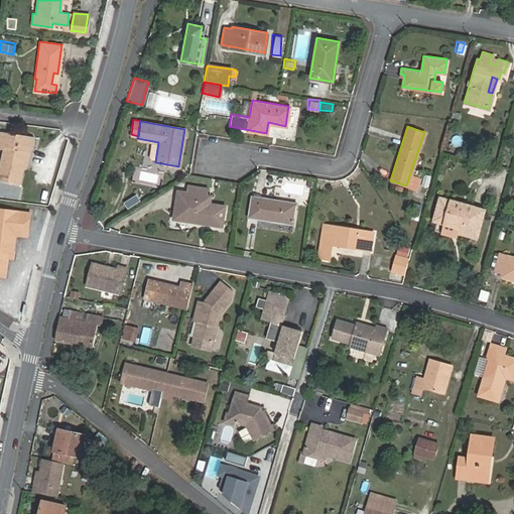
[(32,138),(0,130),(0,146),(3,147),(0,160),(0,178),(18,183),(22,167),(19,166),(23,152),(28,153),(32,138)]
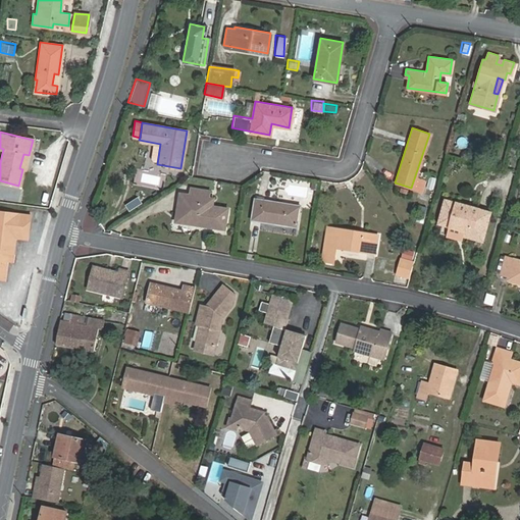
[(19,168),(24,170),(29,155),(23,154),(19,168)]
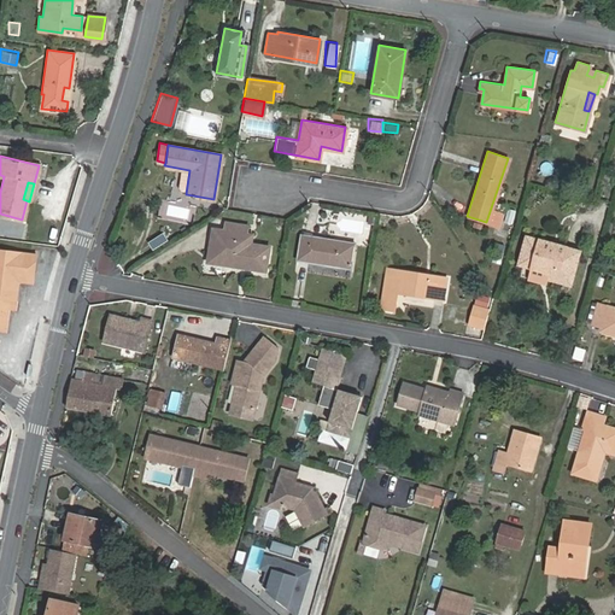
[(223,229),(245,233),(246,224),(224,221),(223,229)]
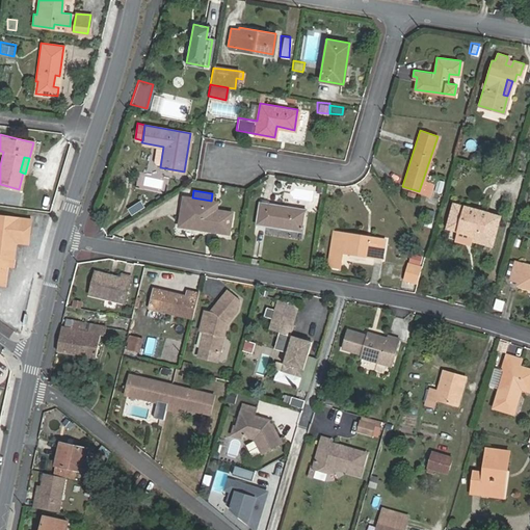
[(216,202),(211,201),(192,197),(183,195),(178,224),(227,233),(231,211),(215,209),(216,202)]
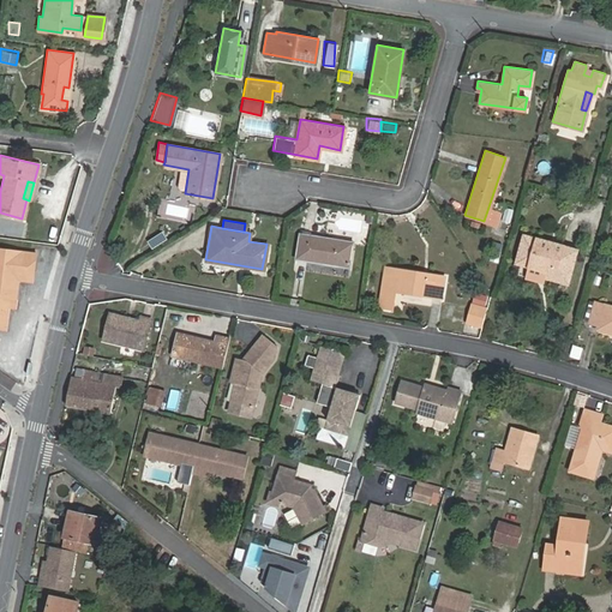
[(348,265),(352,243),(311,235),(311,233),(300,232),(297,257),(348,265)]
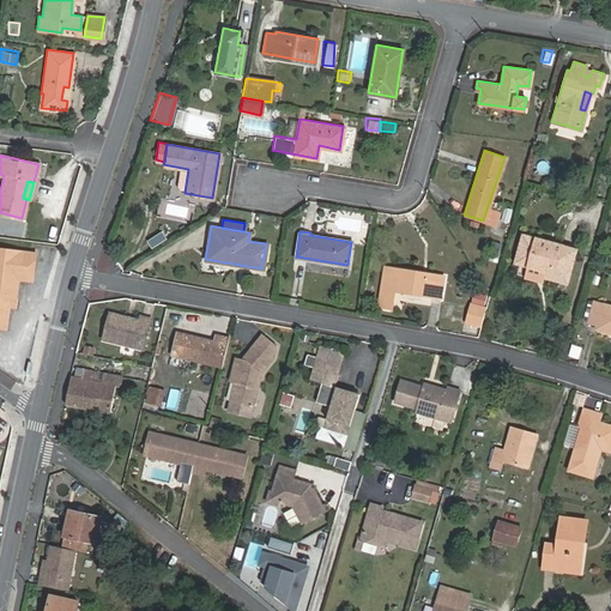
[(566,282),(574,249),(522,235),(514,260),(540,268),(539,274),(566,282)]
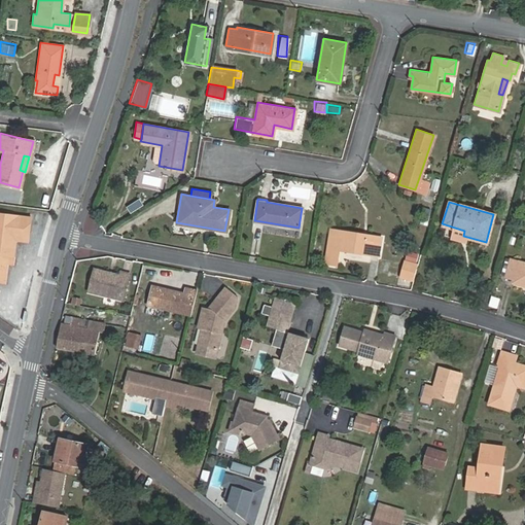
[(31,216),(0,211),(0,281),(3,282),(6,263),(11,264),(15,238),(16,233),(28,235),(31,216)]
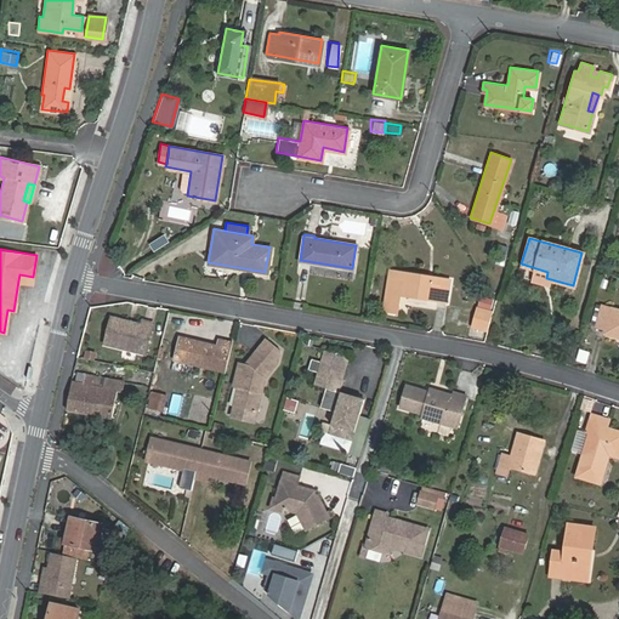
[(444,300),(449,278),(388,270),(382,310),(396,312),(399,294),(444,300)]
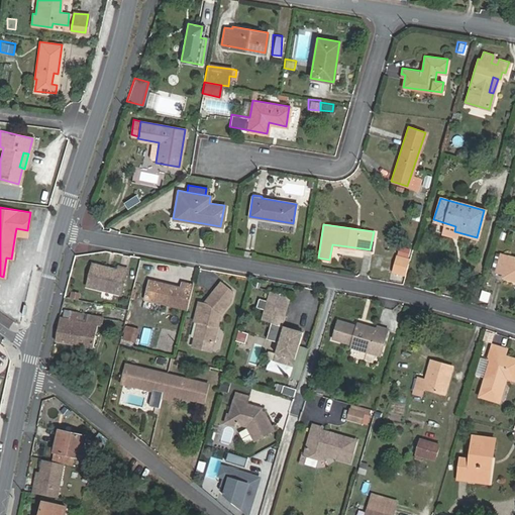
[(495,271),(504,273),(508,255),(499,253),(495,271)]
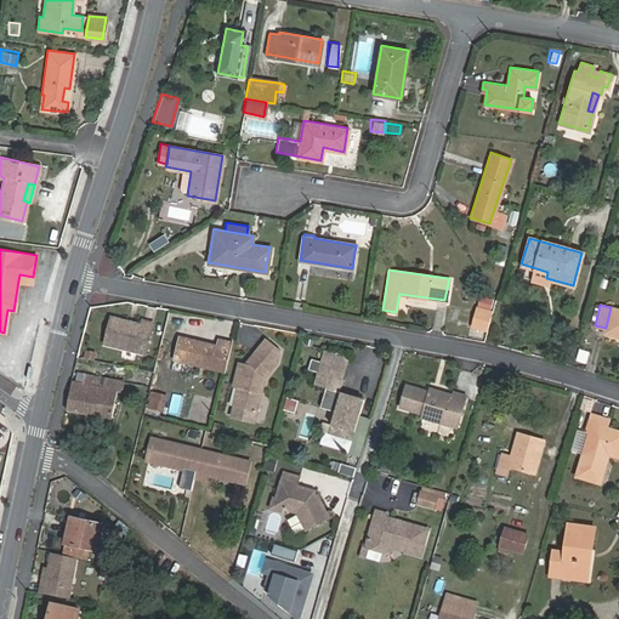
[(471,324),(486,329),(490,311),(476,307),(471,324)]
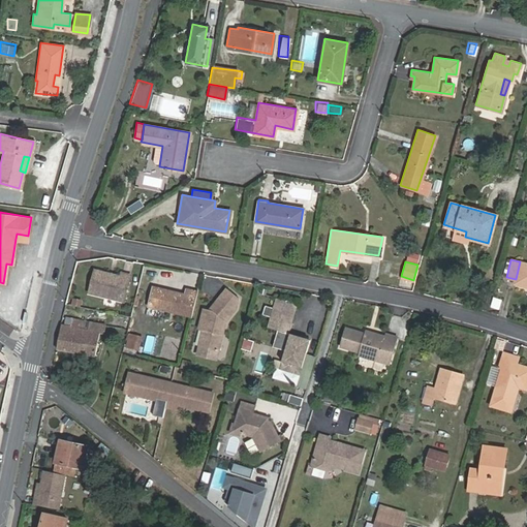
[(526,262),(520,261),(516,279),(515,283),(526,286),(526,262)]
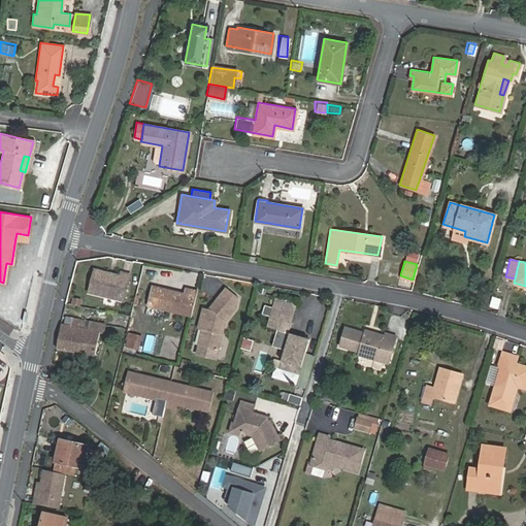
[(119,274),(93,268),(88,291),(123,299),(129,273),(120,271),(119,274)]
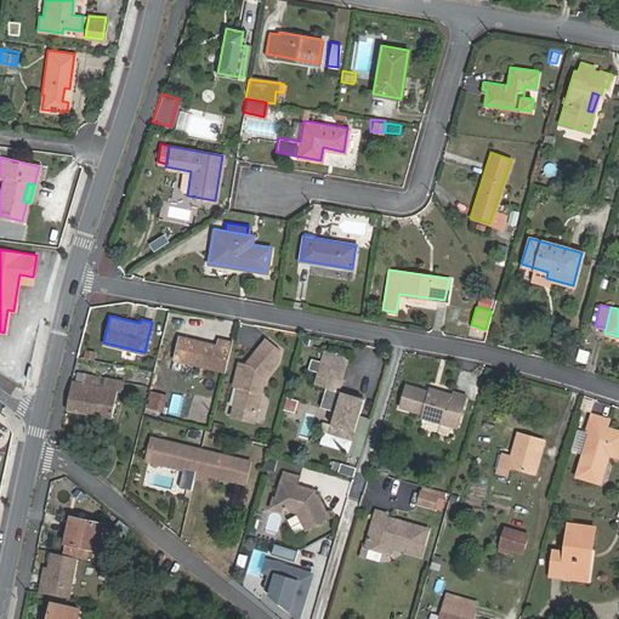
[(175,357),(223,369),(231,339),(219,335),(215,346),(180,338),(175,357)]
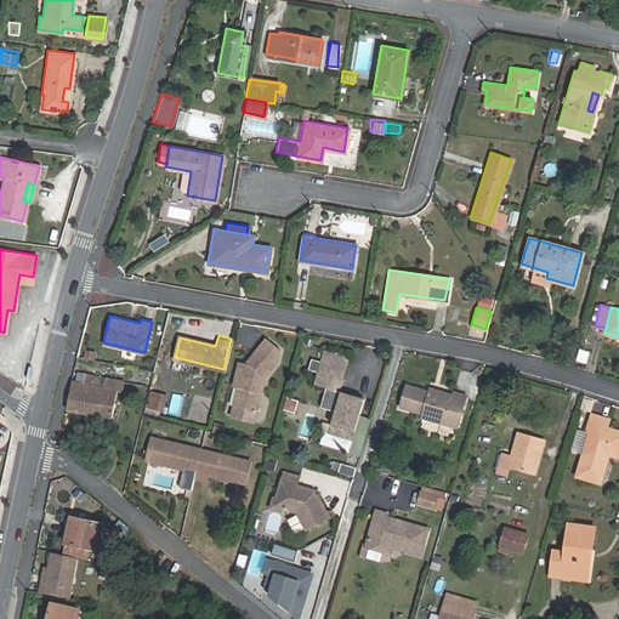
[(254,409),(262,374),(274,361),(278,346),(266,335),(249,353),(251,357),(246,362),(238,361),(232,385),(237,385),(233,404),(254,409)]
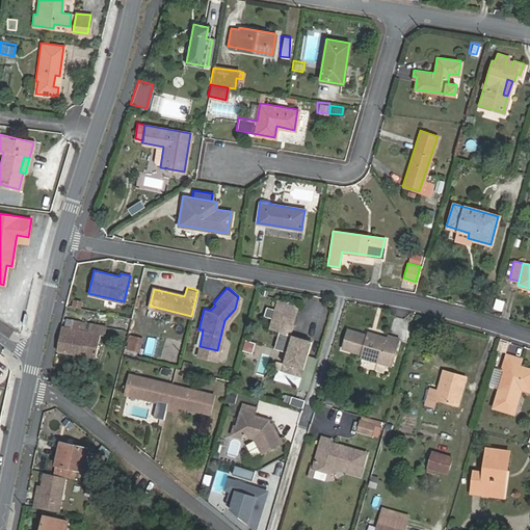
[(89,302),(91,294),(78,291),(76,298),(89,302)]
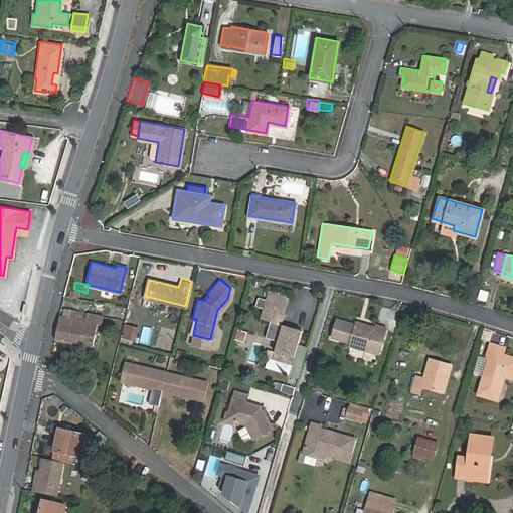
[(278,321),(287,294),(268,287),(259,315),(268,318),(265,327),(278,331),(276,337),(270,356),(266,355),(262,366),(286,373),(295,344),(299,328),(278,321)]
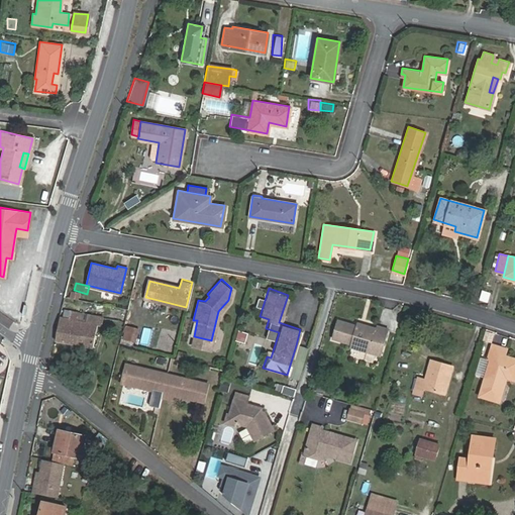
[(486,301),(489,291),(480,288),(477,298),(486,301)]
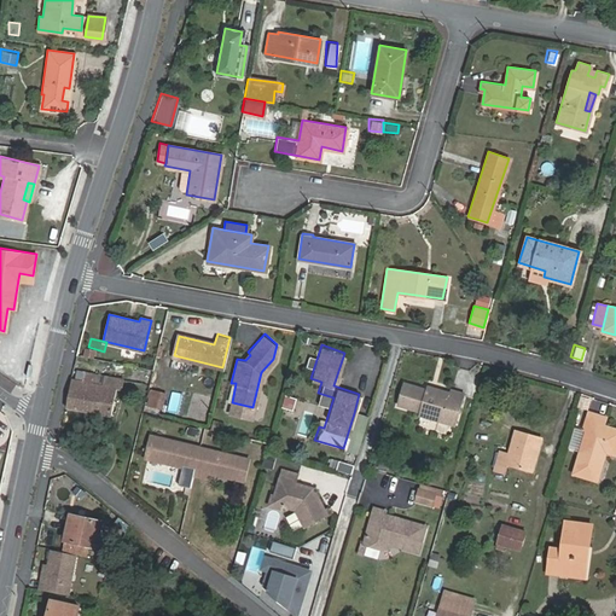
[(70,378),(65,406),(110,413),(114,388),(120,389),(122,378),(104,375),(102,384),(91,382),(92,372),(85,371),(82,381),(70,378)]
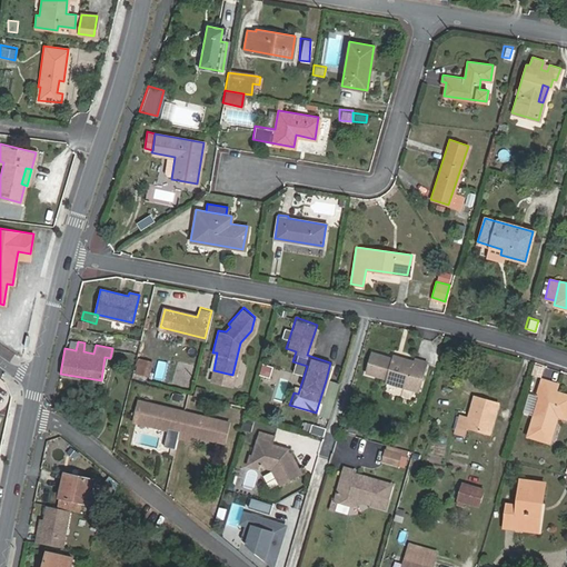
[(414,361),(404,358),(397,361),(391,360),(391,357),(370,351),(365,371),(385,377),(384,381),(406,387),(421,380),(427,361),(415,358),(414,361)]
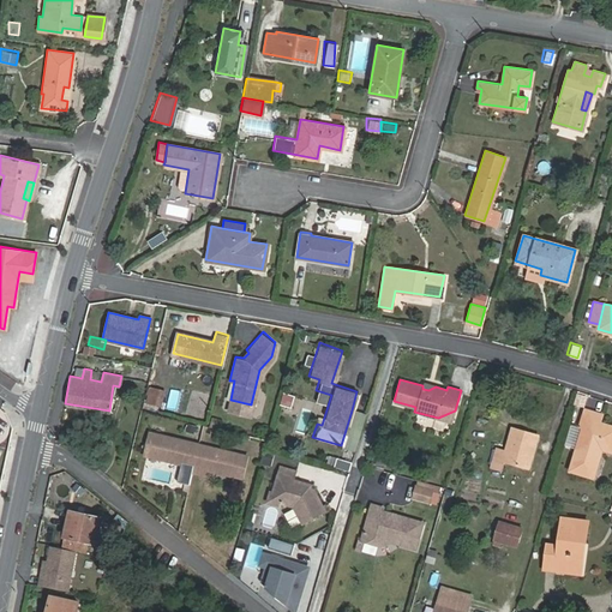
[(160,405),(165,390),(148,385),(144,401),(160,405)]
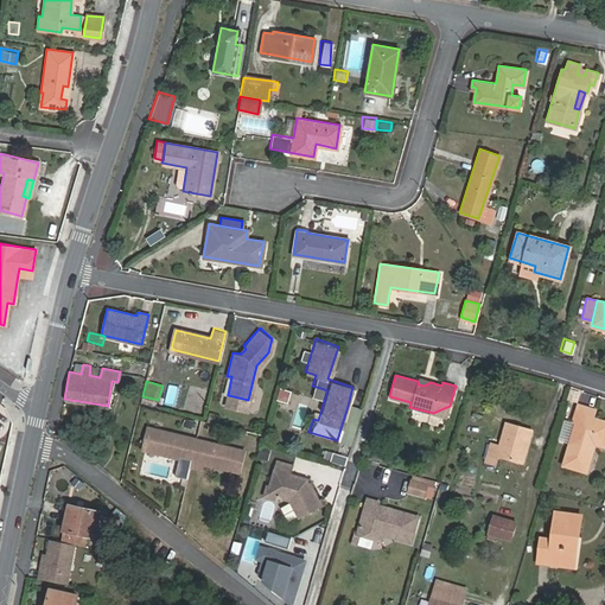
[(328,390),(312,386),(310,393),(325,397),(328,390)]
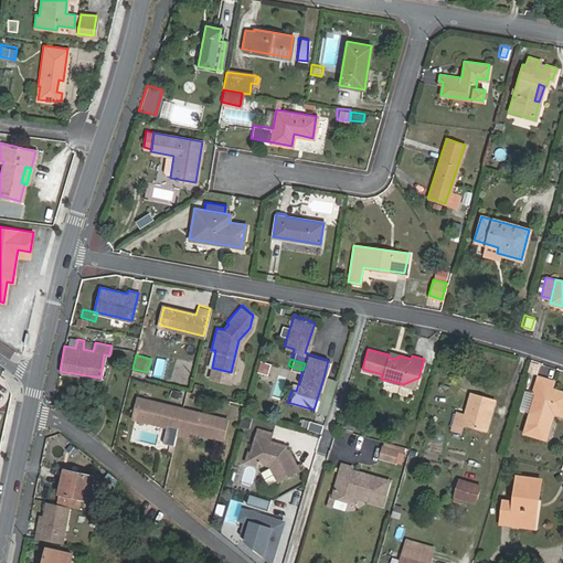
[(538,363),(531,361),(529,369),(535,371),(538,363)]
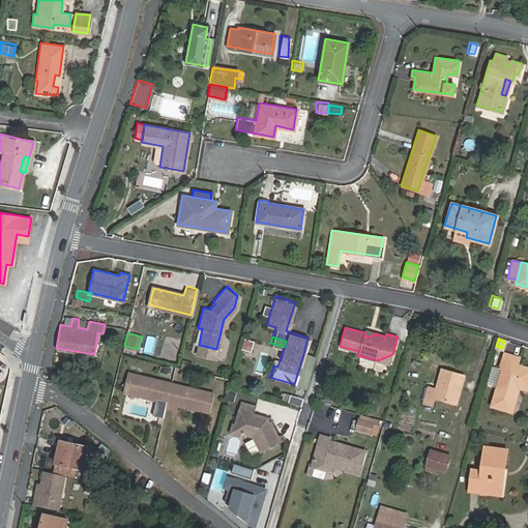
[(167,351),(166,358),(174,360),(175,352),(167,351)]
